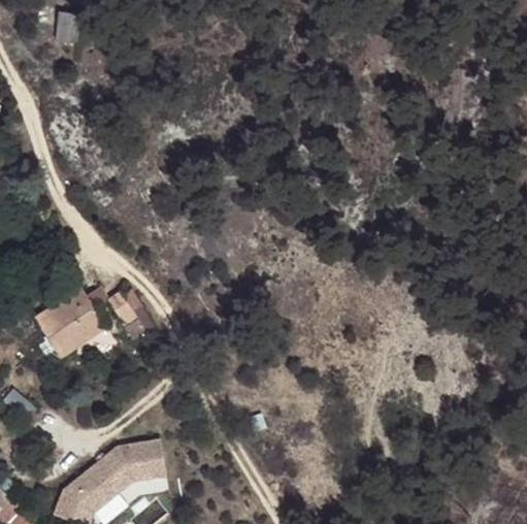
[(53,35),(73,41),(78,12),(58,7),(53,35)]
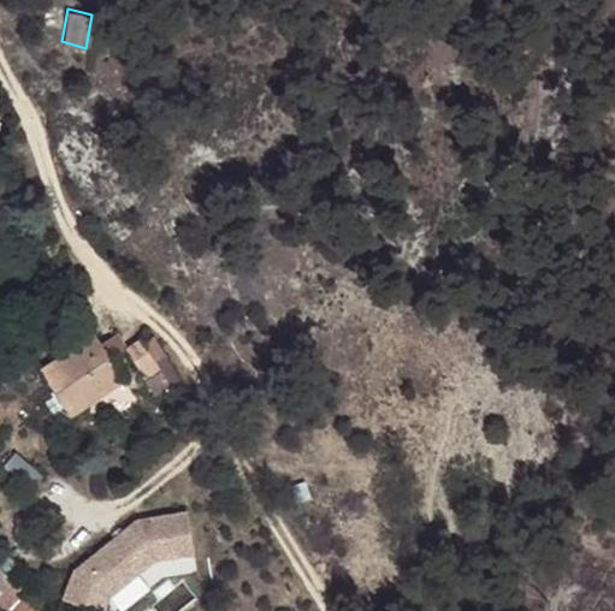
[(66,410),(122,377),(95,332),(41,367),(66,410)]
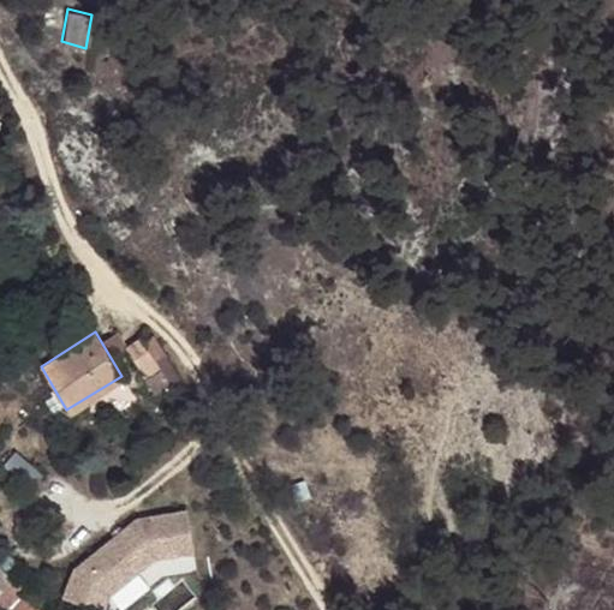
[(143,377),(158,368),(139,335),(123,345),(143,377)]
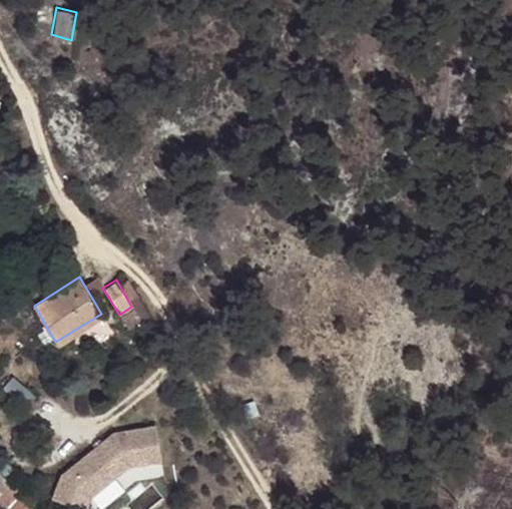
[(110,434),(60,475),(49,502),(71,508),(86,508),(90,500),(129,470),(160,464),(154,426),(110,434)]
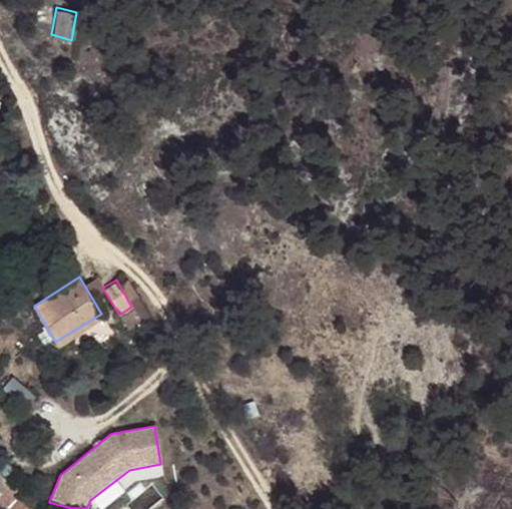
[(19,490),(7,480),(0,487),(0,503),(3,506),(7,502),(19,490)]
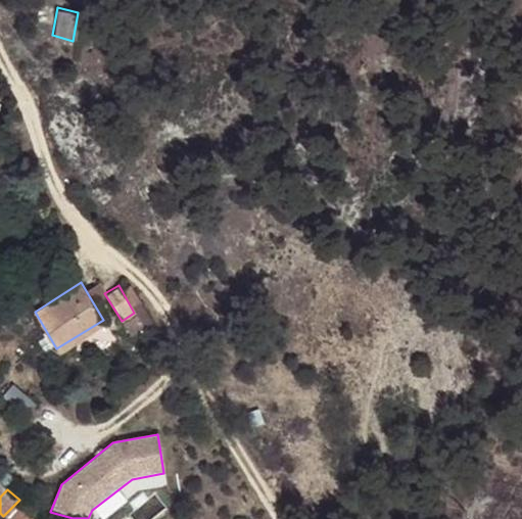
[(38,518),(19,500),(7,512),(13,518),(38,518)]
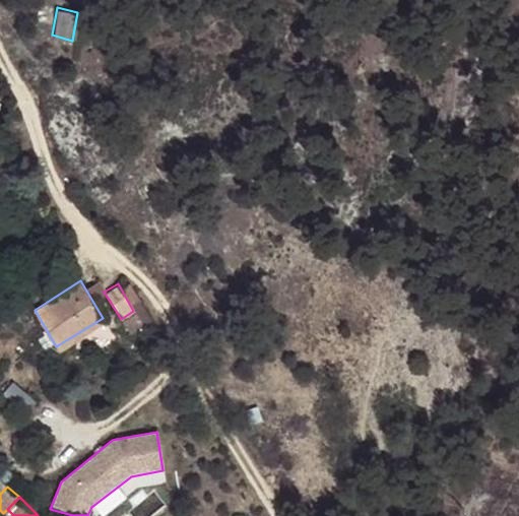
All buildings are outlined.
